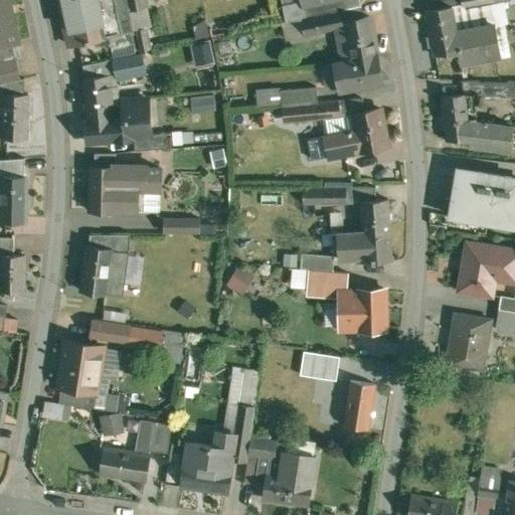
[(11,0),(0,0),(0,58),(17,55),(14,42),(20,41),(11,0)]
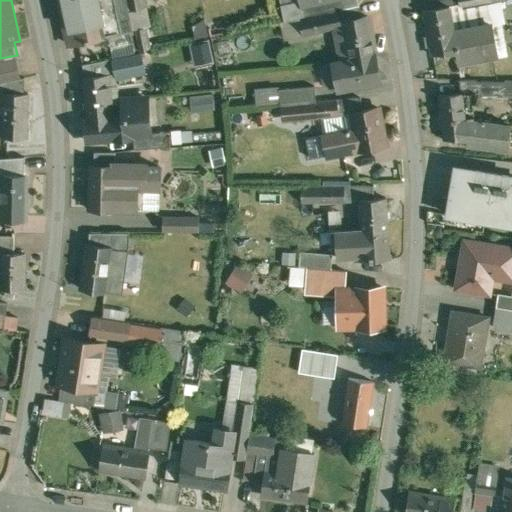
[(64,0),(73,40),(69,41),(69,43),(106,35),(97,0),(64,0)]
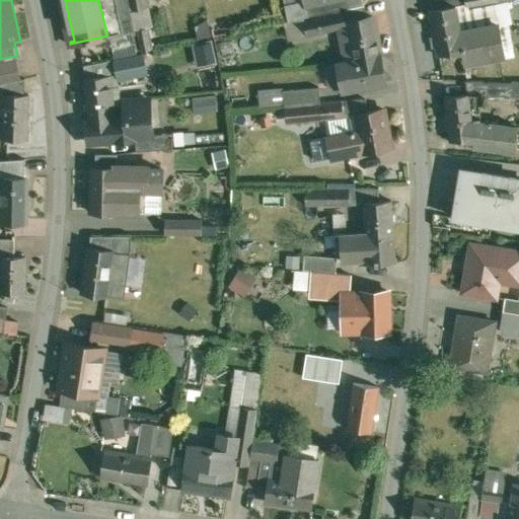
[(129,0),(98,0),(107,35),(136,29),(132,10),(129,0)]
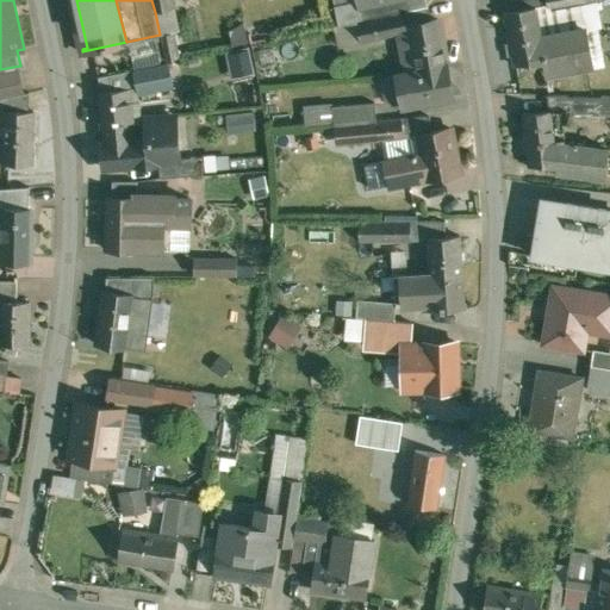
[(151,0),(155,12),(174,8),(172,0),(151,0)]
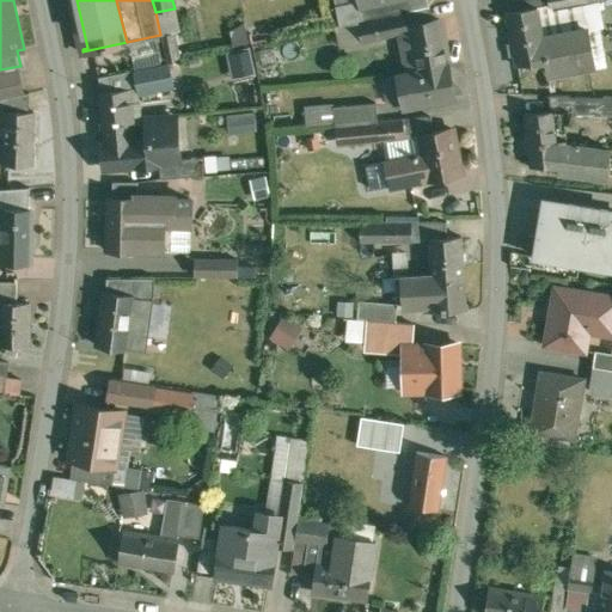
[(360,0),(337,6),(341,25),(403,12),(411,10),(409,0),(387,0),(361,6),(360,0)]
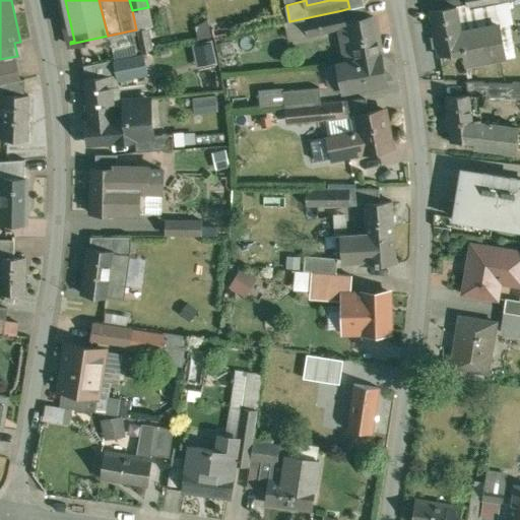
[(511,0),(441,0),(443,8),(432,10),(440,57),(464,53),(466,63),(508,56),(508,54),(505,55),(500,25),(502,25),(502,23),(498,24),(495,4),(511,1),(511,0)]
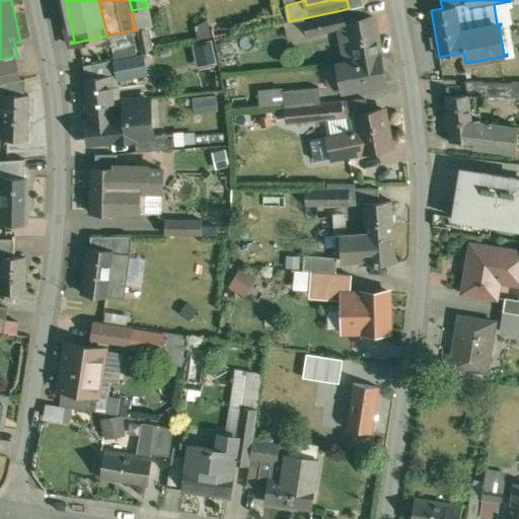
[(366,6),(349,9),(349,8),(342,10),(343,12),(345,22),(348,22),(368,18),(366,6)]
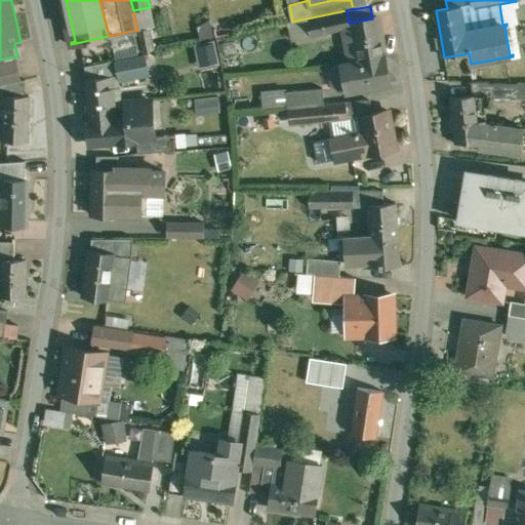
[(347,12),(334,14),(338,30),(350,28),(349,23),(347,12)]
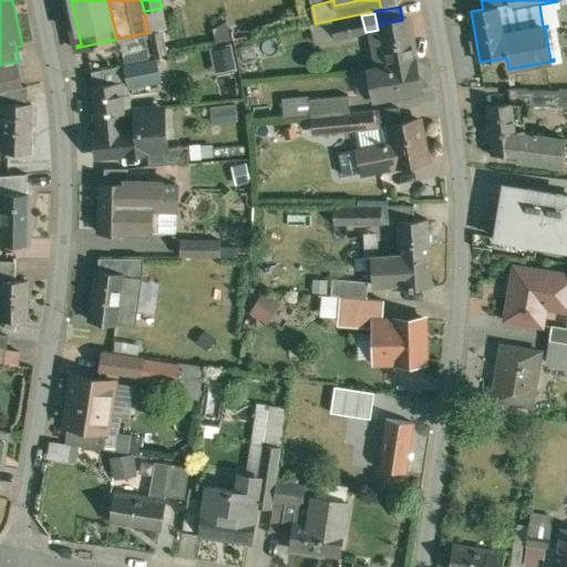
[(361,16),(333,22),(338,39),(366,32),(361,16)]
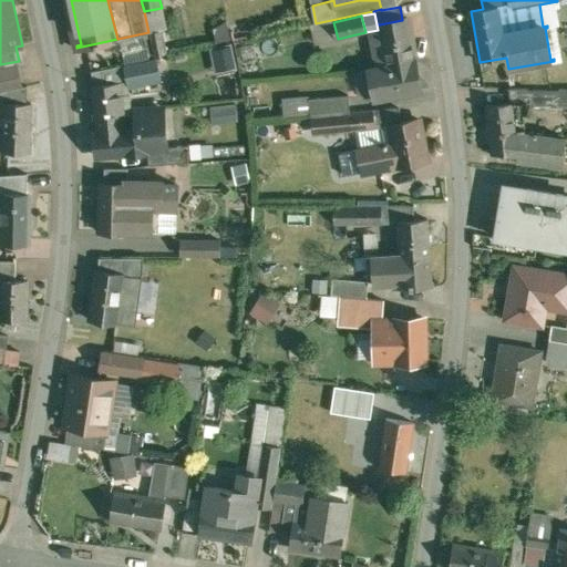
[(402,20),(380,24),(383,47),(375,48),(379,68),(418,60),(410,18),(402,20)]
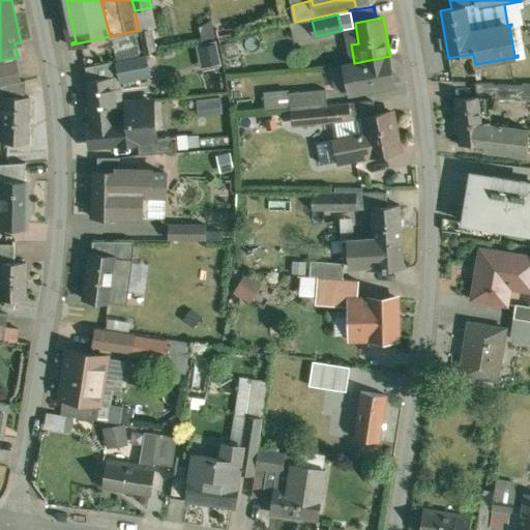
[(198,68),(218,65),(214,41),(194,45),(198,68)]
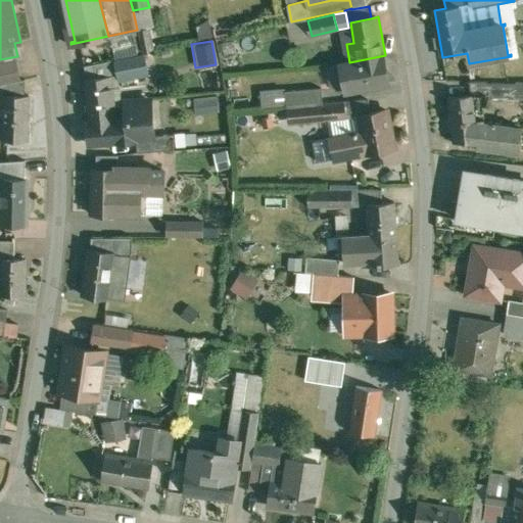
[(120,60),(119,61),(122,76),(156,68),(153,53),(120,60)]
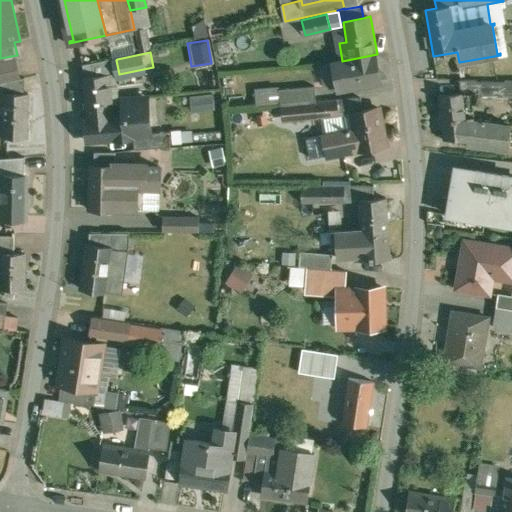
[(342,61),(333,62),(339,89),(382,81),(377,54),(342,61)]
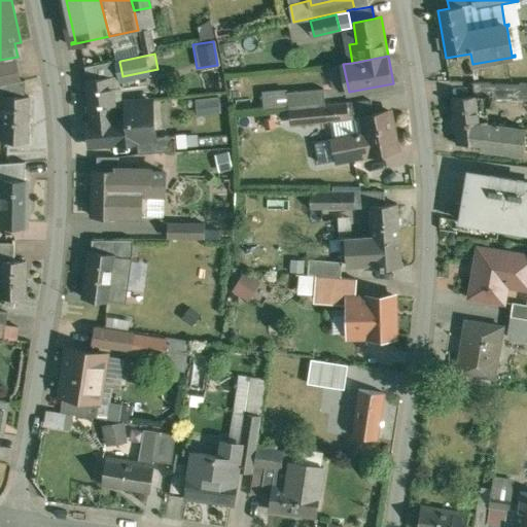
[(18,57),(0,60),(0,84),(23,80),(18,57)]
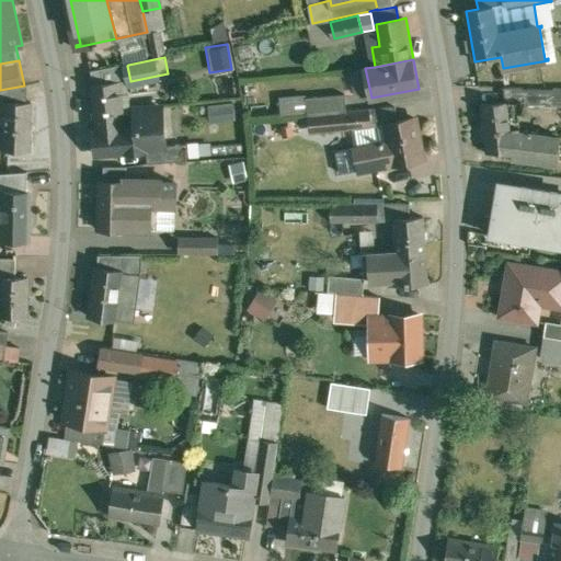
[(128,63),(92,70),(94,84),(119,82),(119,83),(130,81),(127,66),(128,65),(128,63)]
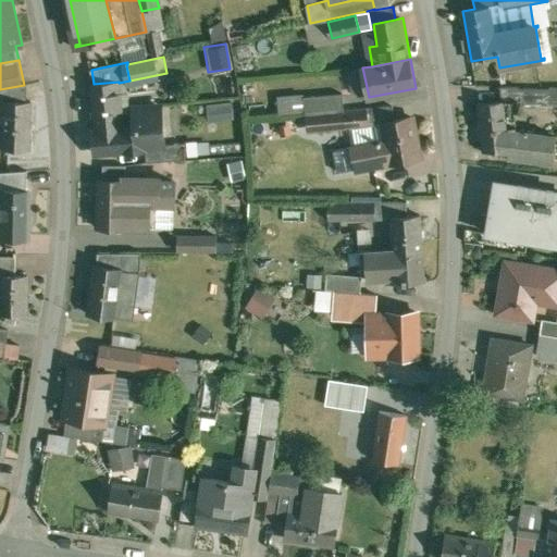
[(94,84),(91,84),(97,131),(97,132),(123,128),(122,113),(131,112),(128,91),(120,93),(119,83),(119,82),(94,84)]
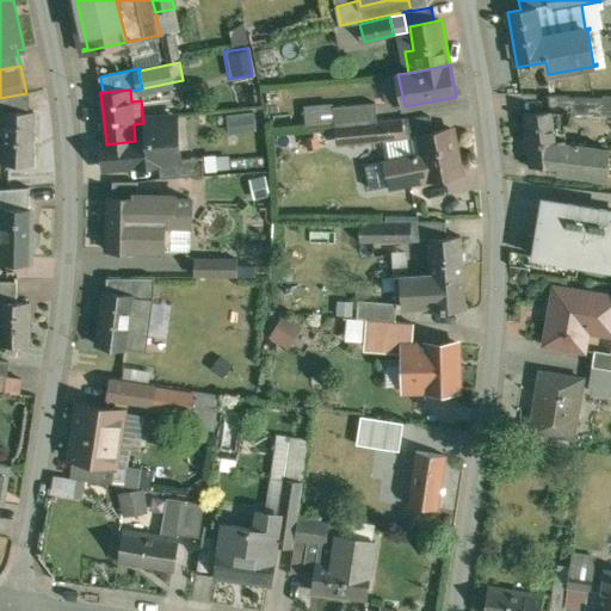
[(0,124),(5,124),(5,111),(30,111),(30,92),(26,93),(0,98),(0,124)]
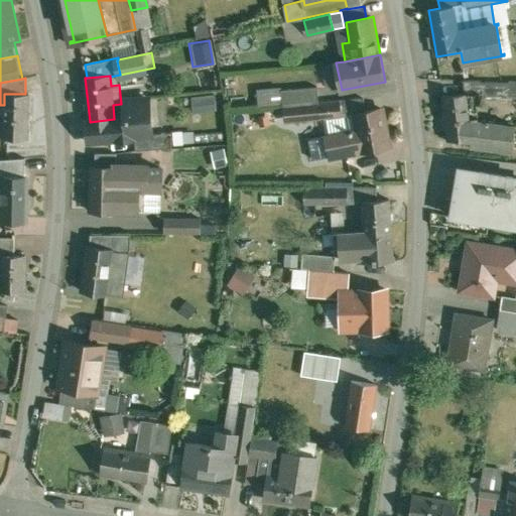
[(515,83),(477,84),(477,94),(477,99),(484,99),(515,99),(515,92),(515,91),(515,83)]
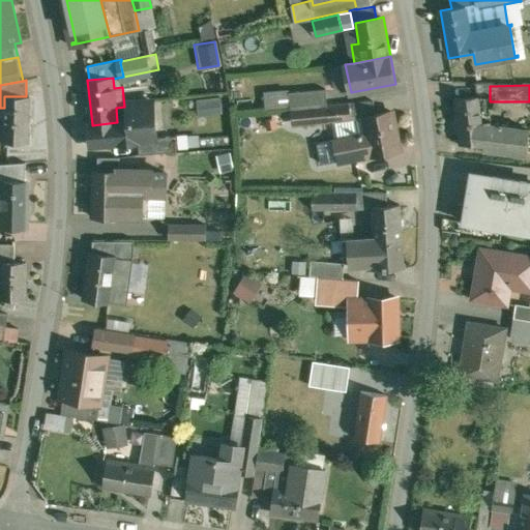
[(327,89),(289,92),(291,107),(328,102),(327,89)]
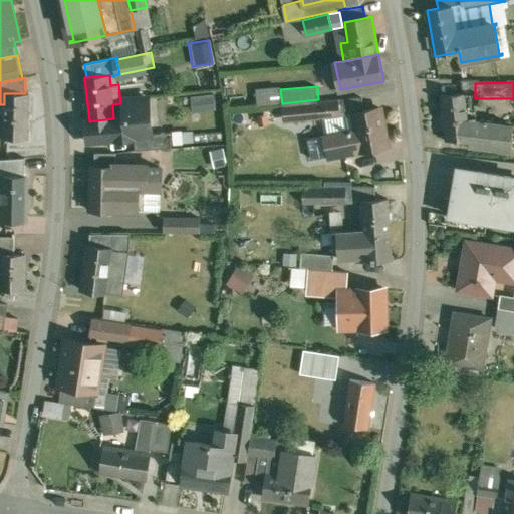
[(25,93),(4,93),(4,104),(4,138),(28,138),(29,93),(25,93)]
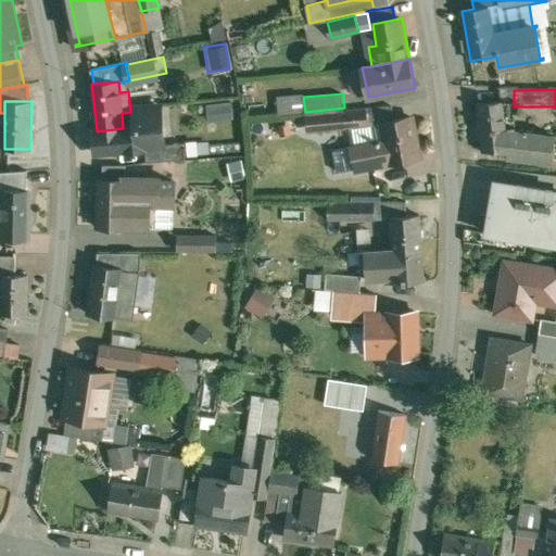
[(521,106),(514,106),(514,101),(505,102),(508,130),(517,131),(518,115),(521,115),(521,106)]
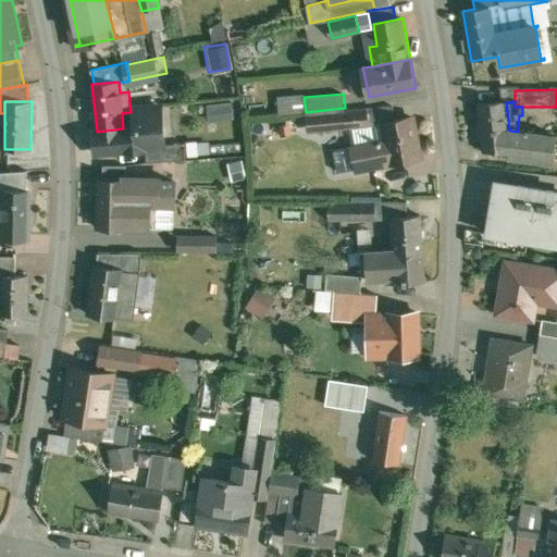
[(230,119),(229,102),(205,103),(206,121),(230,119)]
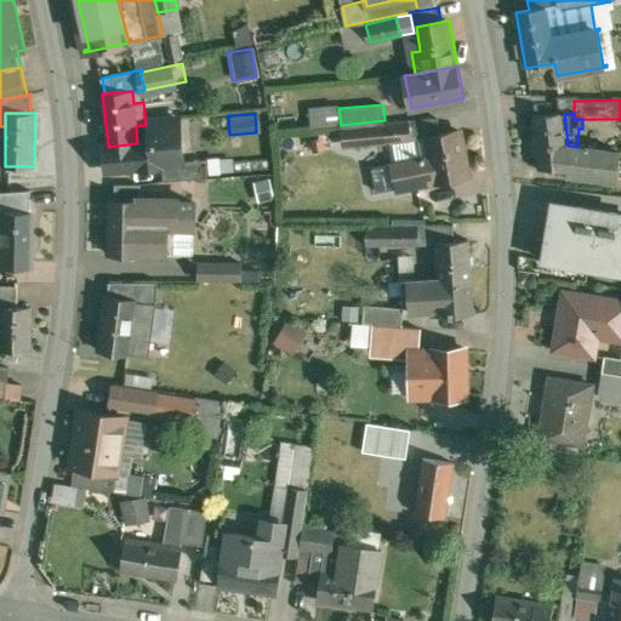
[(564,114),(534,117),(540,169),(568,166),(570,166),(568,146),(564,114)]
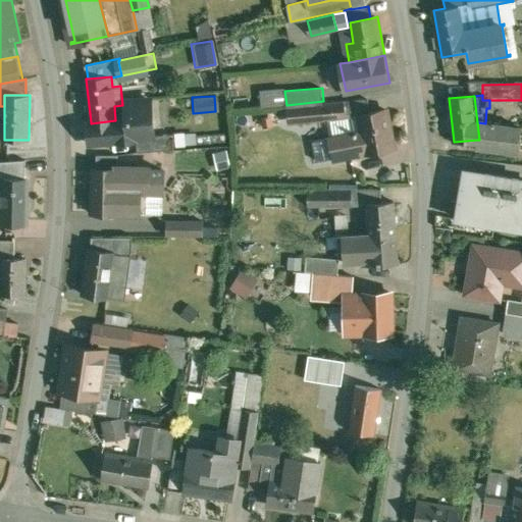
[(115,120),(91,123),(91,122),(89,122),(91,144),(137,139),(154,138),(154,136),(152,99),(126,102),(127,119),(115,120)]
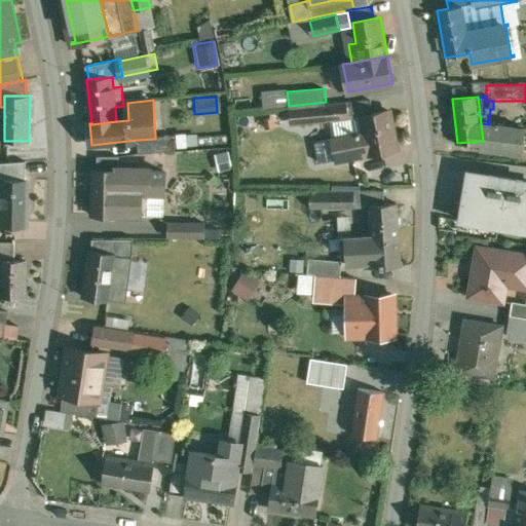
[(372,100),(347,103),(349,119),(363,116),(373,114),(372,100)]
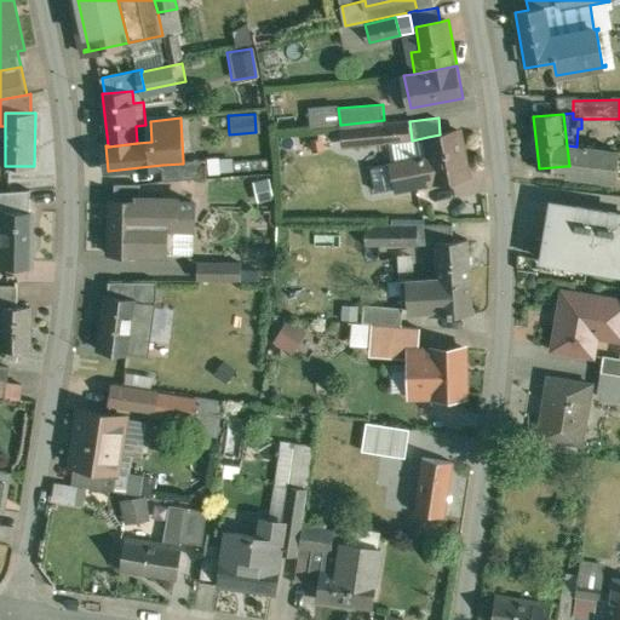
[(409,121),(361,125),(362,144),(412,141),(409,121)]
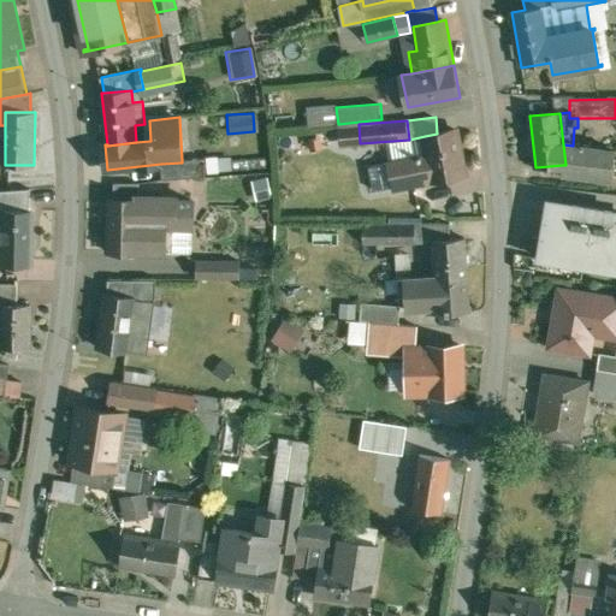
[(427,153),(390,160),(391,163),(369,167),(374,189),(395,185),(396,188),(465,175),(456,130),(437,134),(425,136),(427,153)]
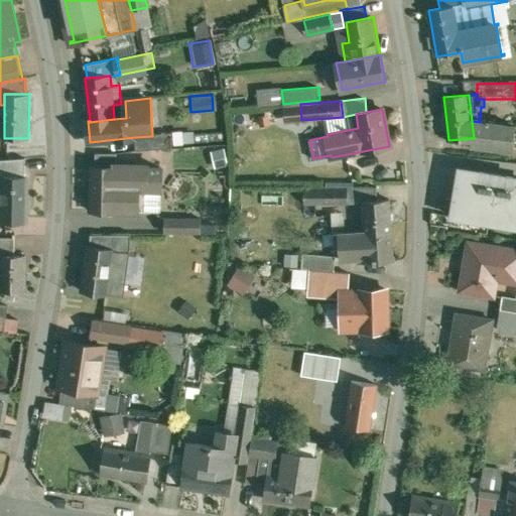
[(515,126),(480,122),(472,121),(474,138),(472,138),(474,145),(515,150),(515,135),(515,126)]
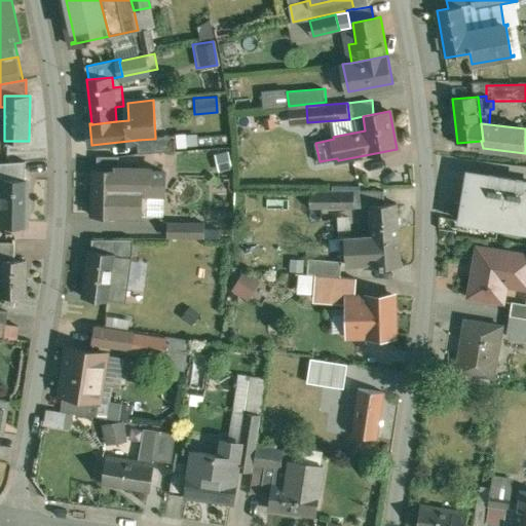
[(155,139),(138,140),(139,153),(175,150),(174,135),(155,137),(155,139)]
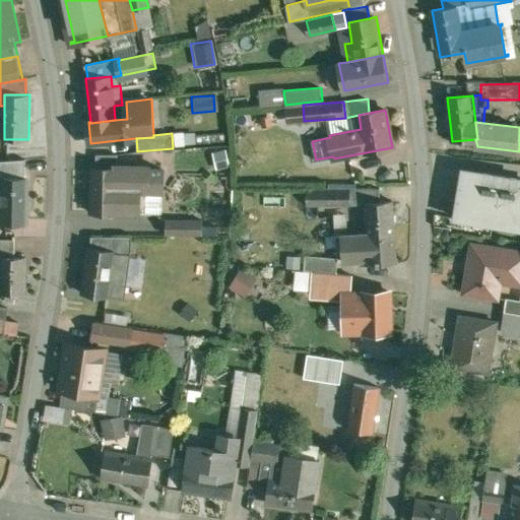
[(224,149),(211,152),(215,170),(229,167),(224,149)]
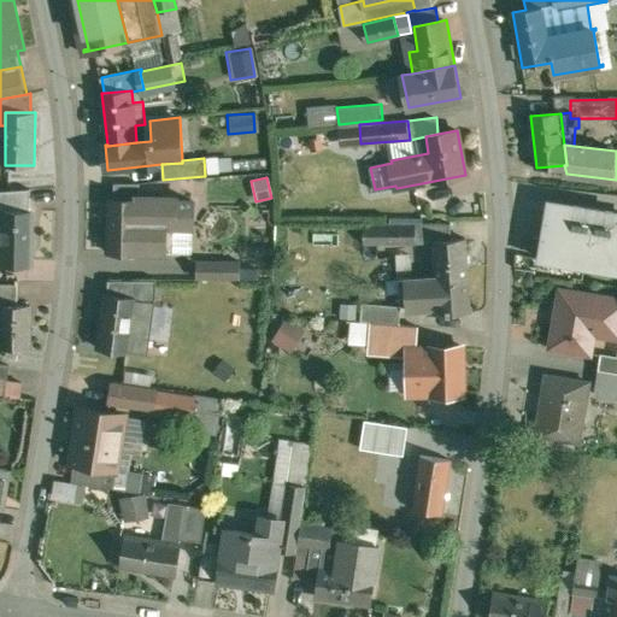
[(140,183),(115,183),(115,199),(137,200),(137,197),(140,197),(140,183)]
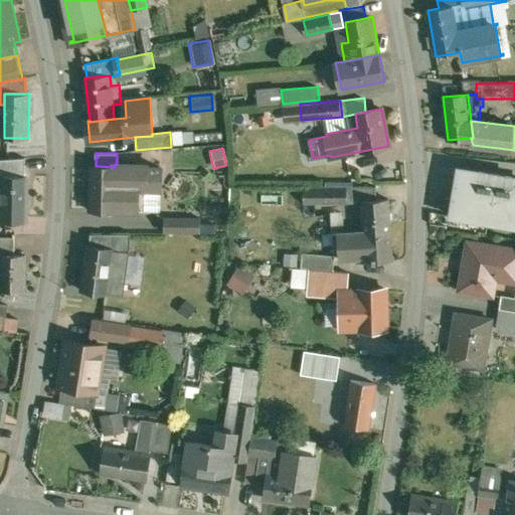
[(25,158),(0,160),(0,177),(3,177),(25,177),(25,158)]
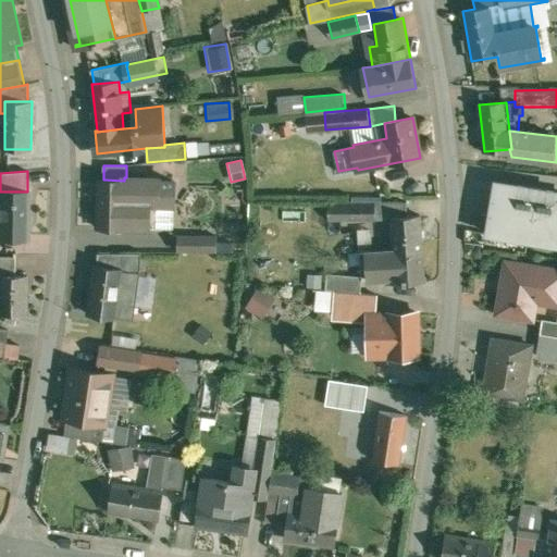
[(126,177),(124,177),(124,181),(103,180),(99,180),(98,227),(125,230),(125,229),(151,227),(152,202),(175,203),(175,181),(159,181),(159,178),(126,177)]
